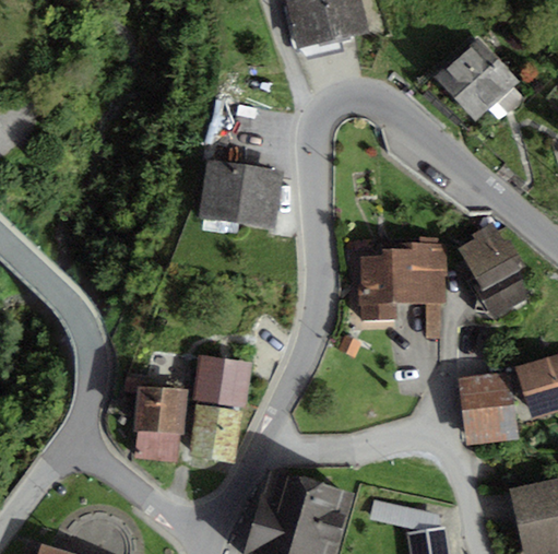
[(292,0),(301,40),(372,25),(366,0),(292,0)]
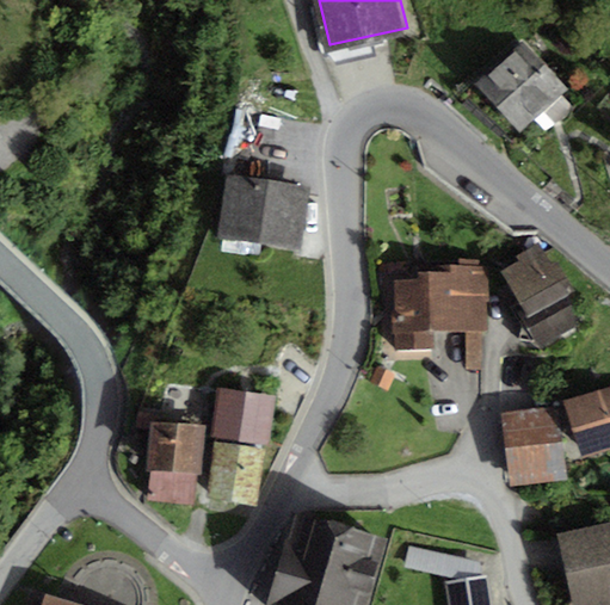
[(528,44),(468,97),(509,143),(568,91),(528,44)]
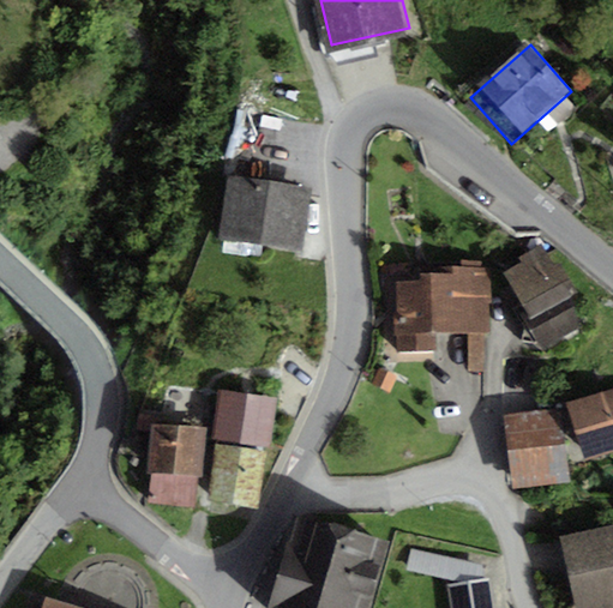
[(304,196),(222,181),(211,245),(292,259),(304,196)]
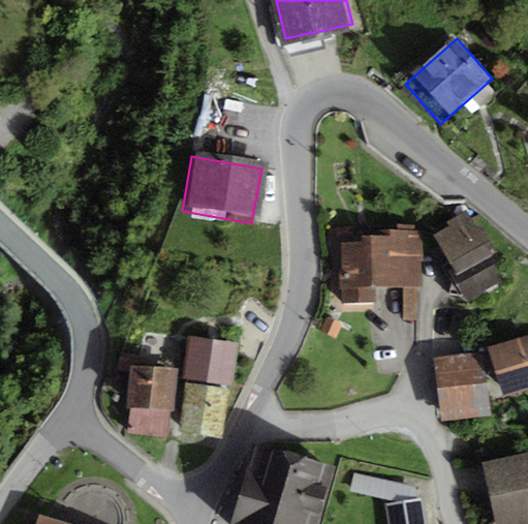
[(477,216),(433,238),(453,277),(497,255),(477,216)]
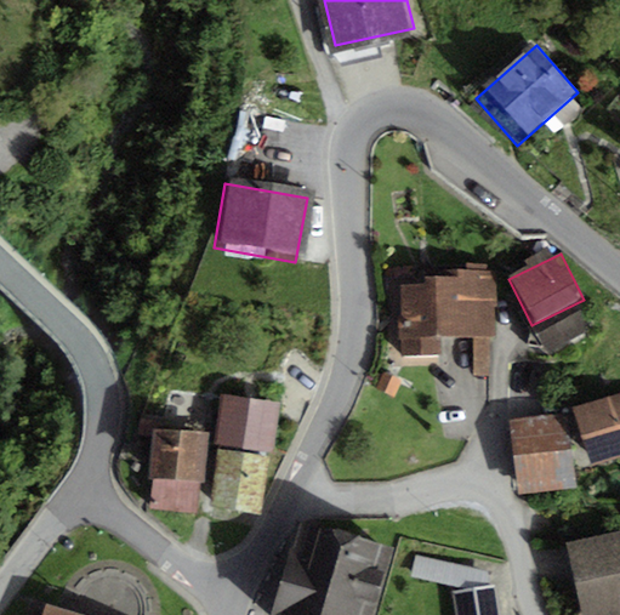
[(450,288),(397,289),(398,364),(438,363),(438,346),(502,345),(501,274),(450,274),(450,288)]
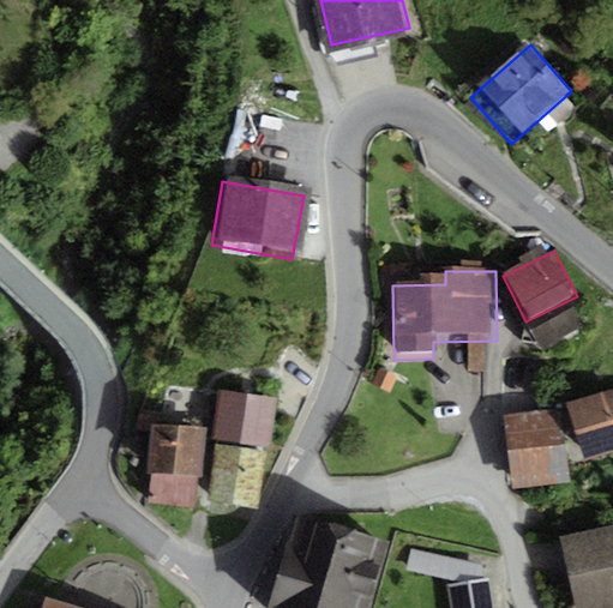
[(568,317),(529,337),(539,354),(576,335),(568,317)]
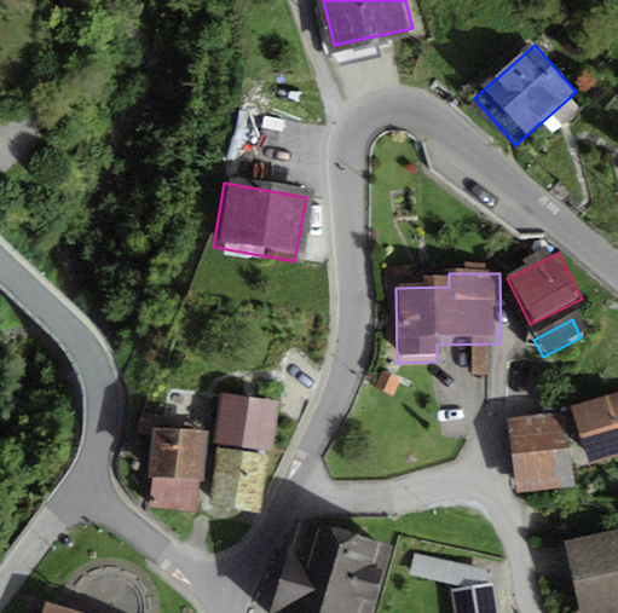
[(283,400),(221,392),(215,439),(276,447),(283,400)]
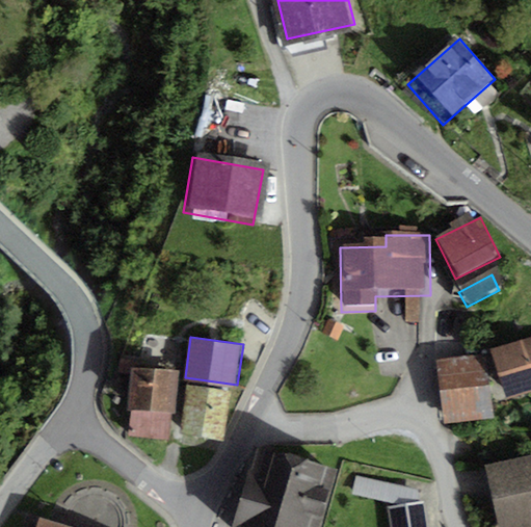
[(530,338),(493,347),(503,395),(530,388),(530,338)]
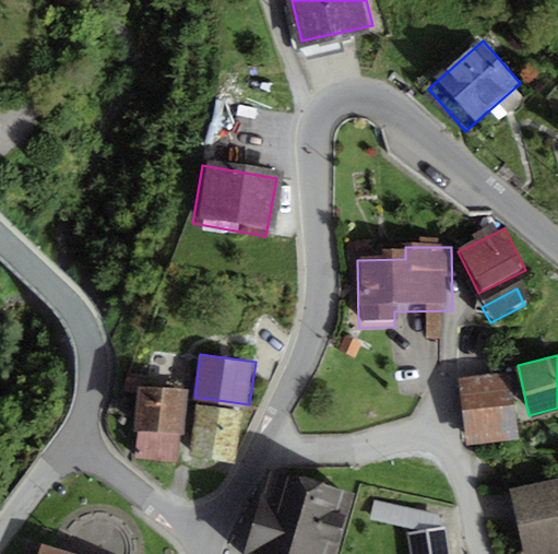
[(512,376),(461,380),(466,444),(518,440),(512,376)]
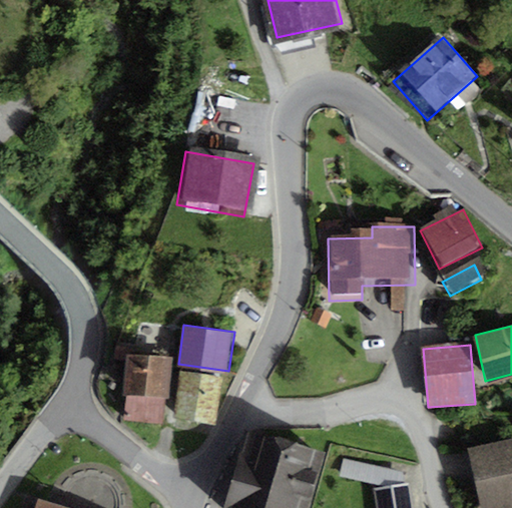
[(171,357),(125,352),(119,412),(164,417),(171,357)]
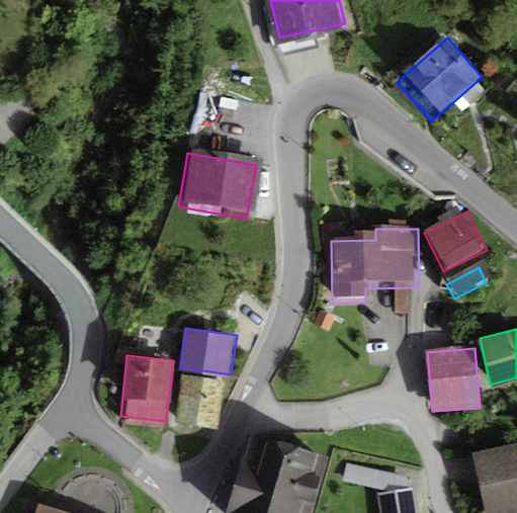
[(300,512),(317,457),(239,436),(218,512),(300,512)]
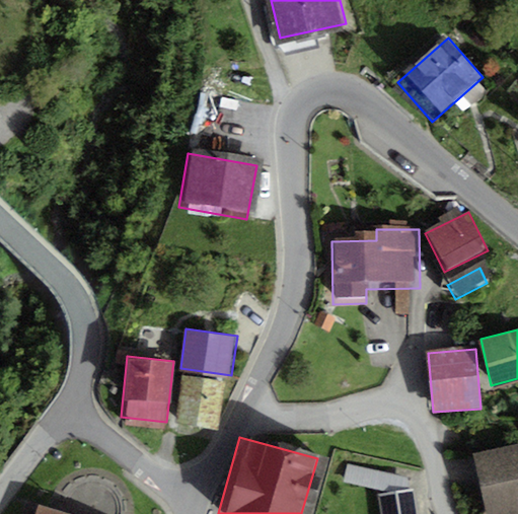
[(517,442),(472,451),(485,513),(500,513),(517,510),(517,442)]
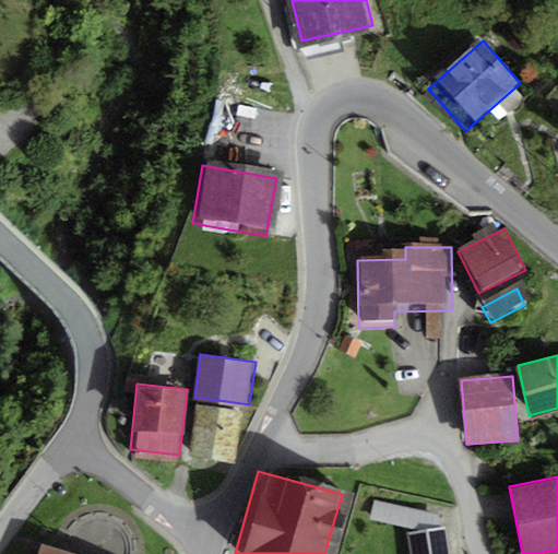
[(449,553),(447,529),(410,533),(411,553),(449,553)]
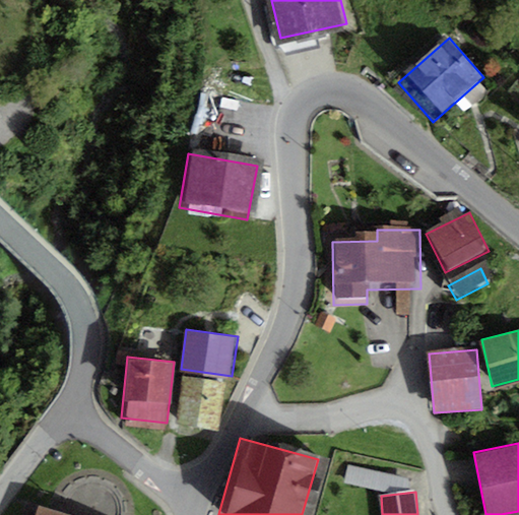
[(27,514),(68,514),(31,503),(27,514)]
